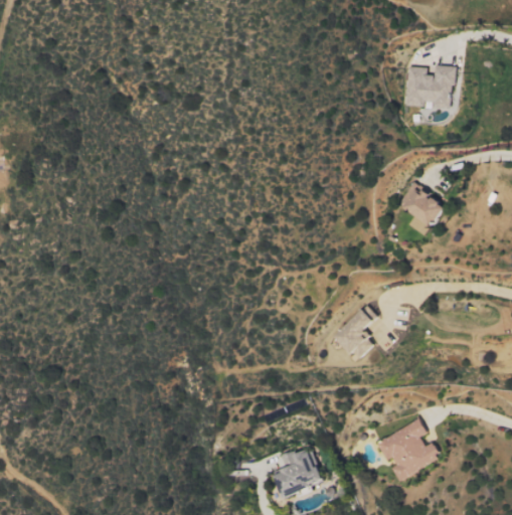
[(404,106),(429,107),(429,110),(454,111),(455,66),(434,65),(434,75),(425,75),(425,67),(405,67),(404,106)]
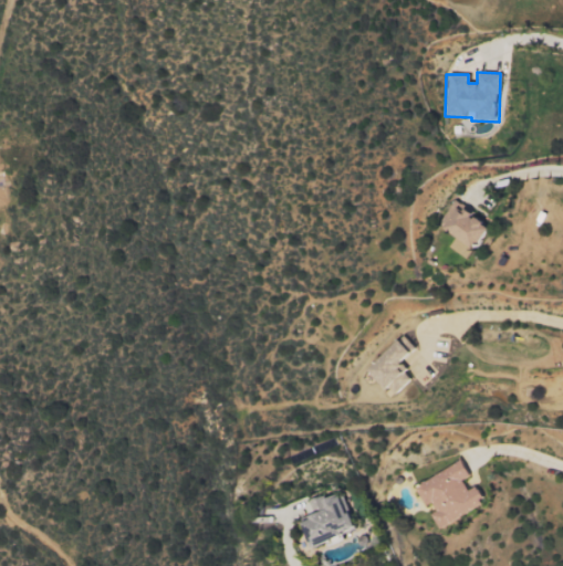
[(448,248),(469,260),(489,227),(472,216),(473,213),(451,200),(437,224),(456,236),(448,248)]
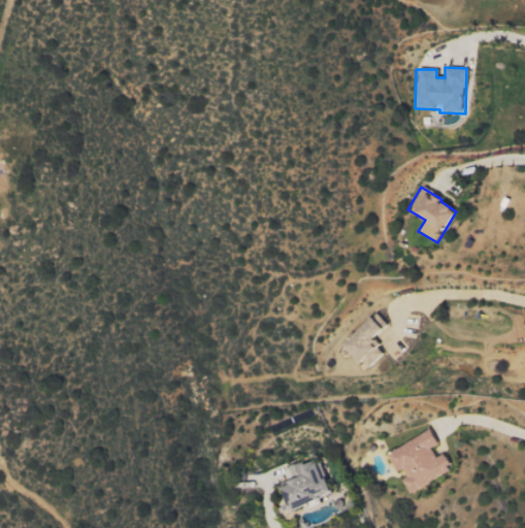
[(343,344),(367,369),(384,354),(374,344),(390,330),(375,314),(343,344)]
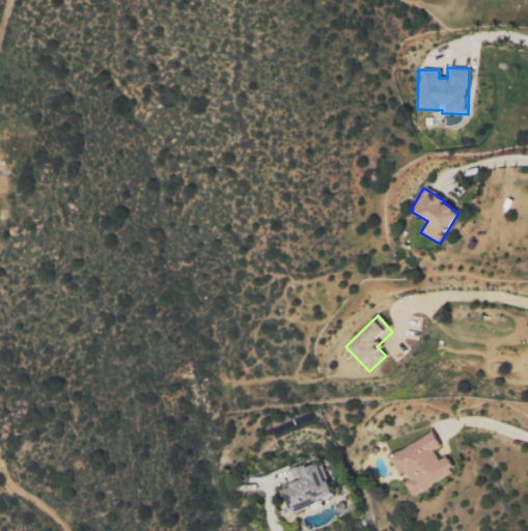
[(440,447),(432,432),(390,455),(405,482),(404,482),(411,496),(455,471),(447,455),(438,460),(433,451),(440,447)]
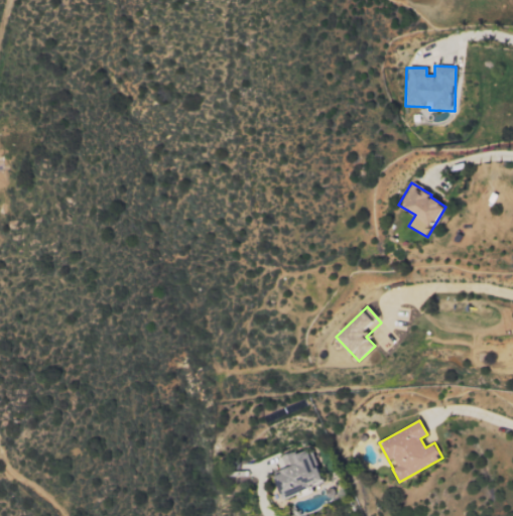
[(284,500),(324,483),(307,444),(279,458),(284,469),(273,474),(284,500)]
